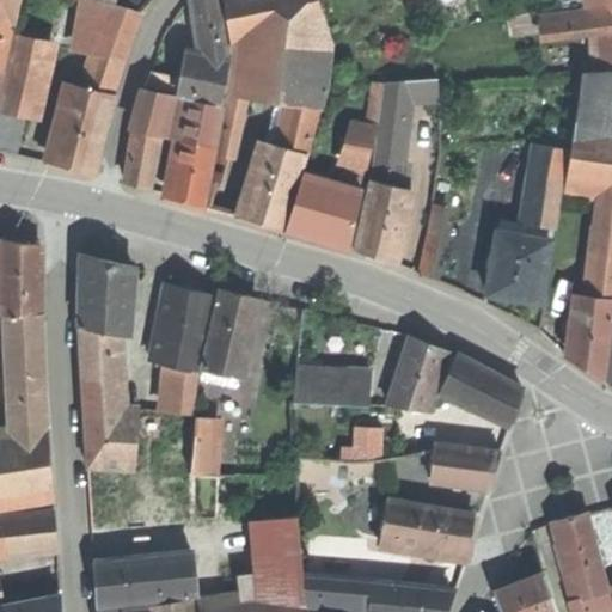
[(0,0),(0,14),(17,19),(22,0),(0,0)]
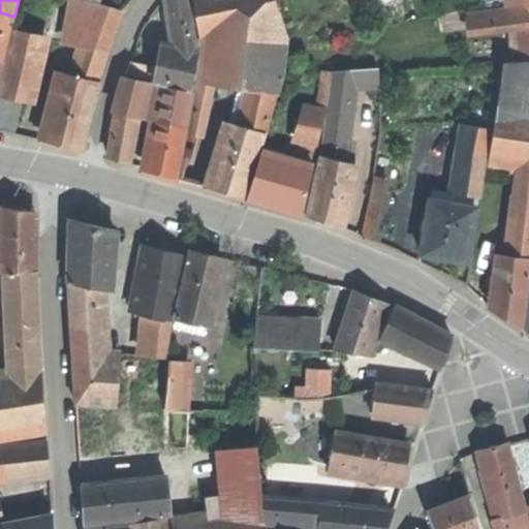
[(72,0),(67,43),(86,47),(99,3),(88,0),(72,0)]
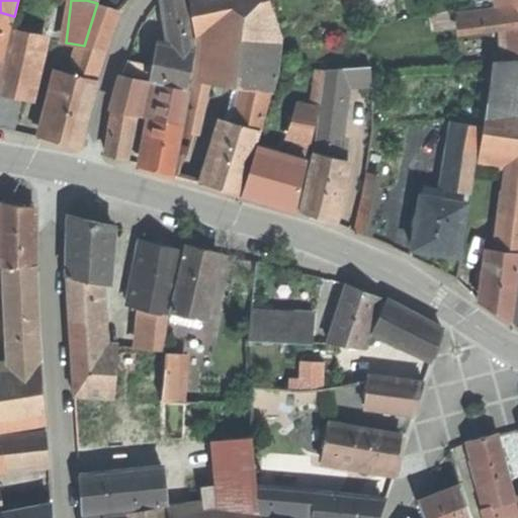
[(162,0),(170,46),(196,51),(196,48),(196,34),(191,35),(185,0),(162,0)]
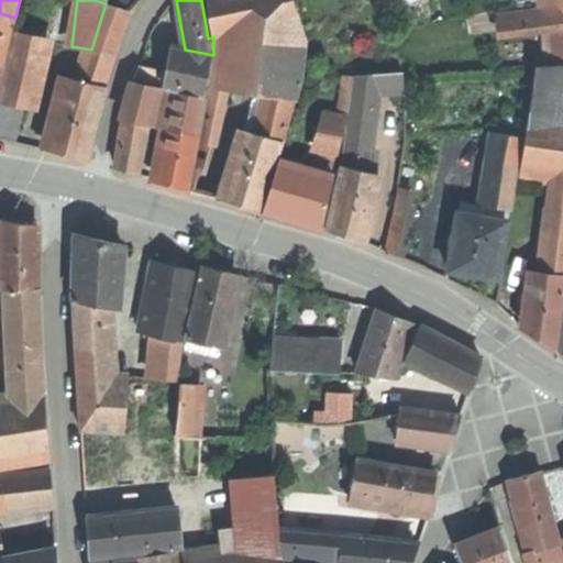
[(295,0),(206,0),(213,37),(283,26),(308,37),(295,0)]
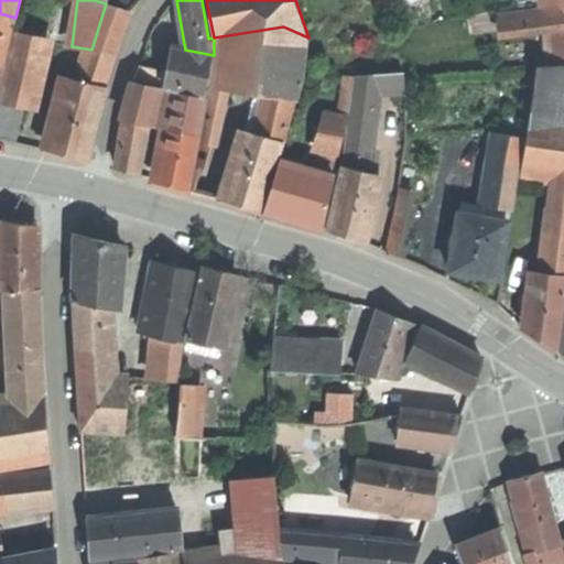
[(91,50),(82,79),(106,86),(130,11),(106,3),(91,50)]
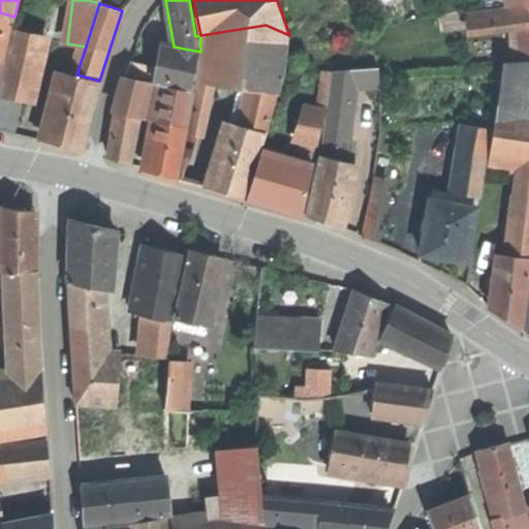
[(467,29),(528,21),(528,3),(507,6),(493,7),(466,11),(467,29)]
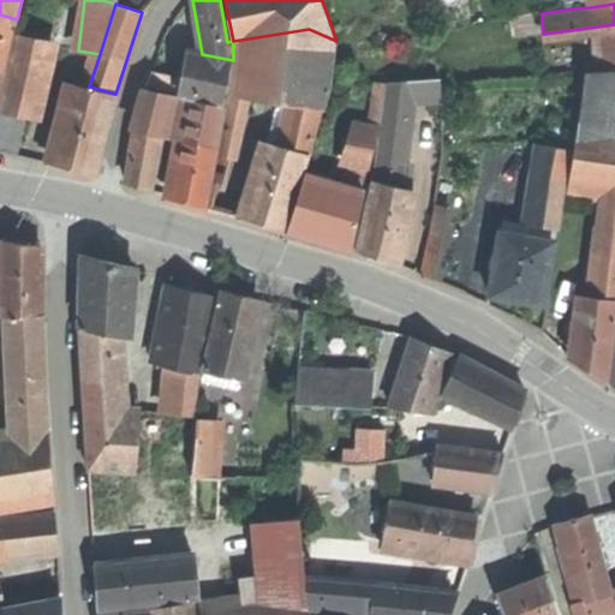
[(6,71),(17,19),(0,15),(0,69),(3,70),(6,71)]
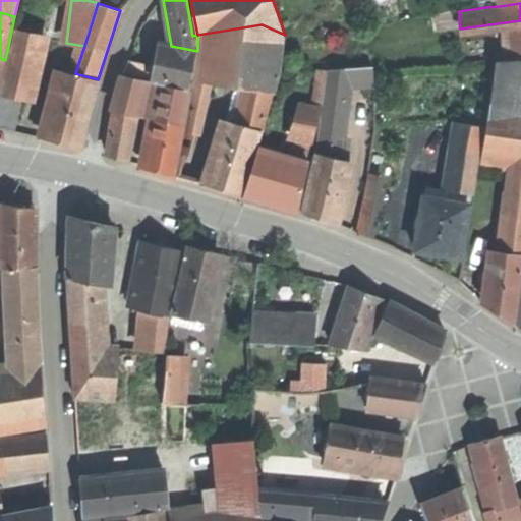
[(282,54),(285,35),(262,24),(197,35),(197,48),(225,52),(257,50),(282,54)]
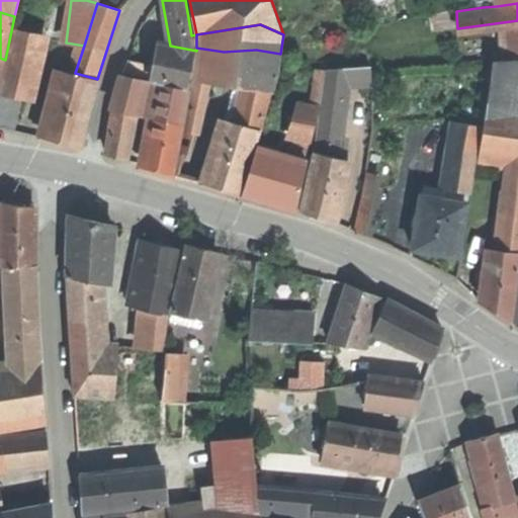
[(38,36),(13,31),(0,88),(25,94),(38,36)]
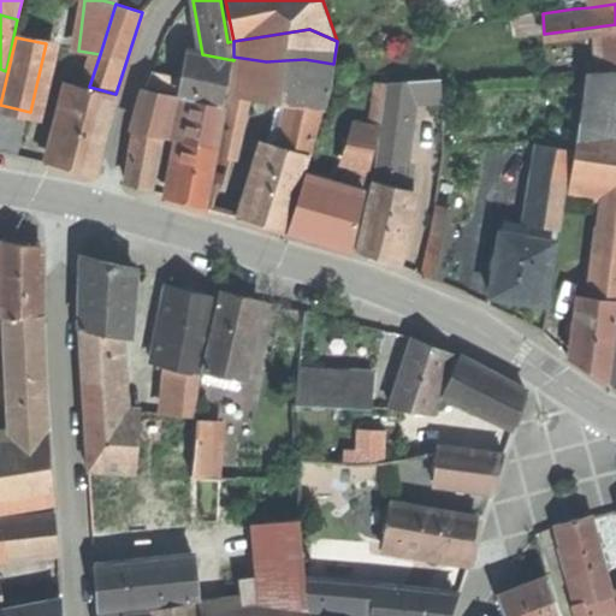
[(598,69),(615,66),(615,42),(615,41),(596,45),(598,69)]
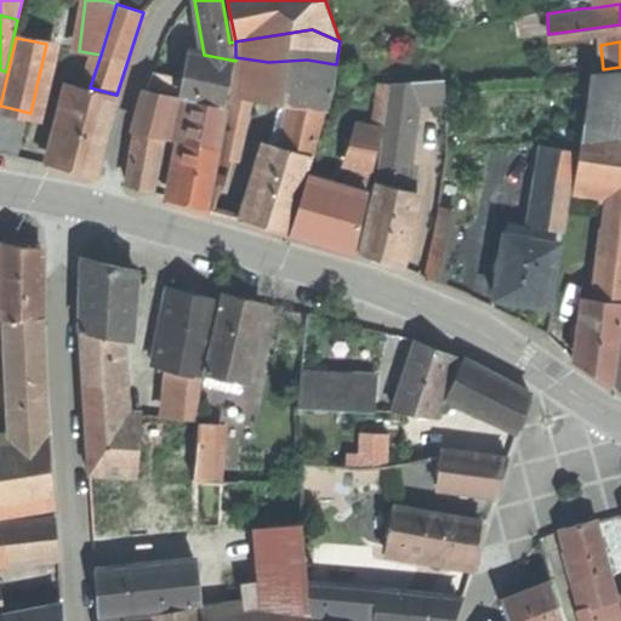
[(188,74),(182,97),(228,108),(232,92),(235,61),(204,55),(193,51),(188,74)]
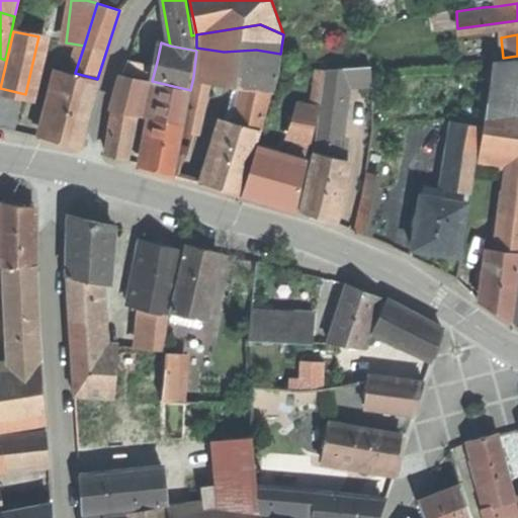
[(279,72),(280,54),(256,50),(224,52),(196,48),(196,51),(193,77),(206,80),(249,88),(273,92),(279,72)]
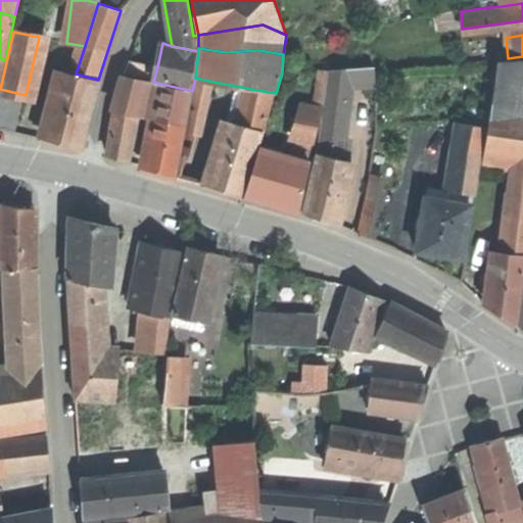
[(522,59),(498,61),(492,103),(522,107),(522,59)]
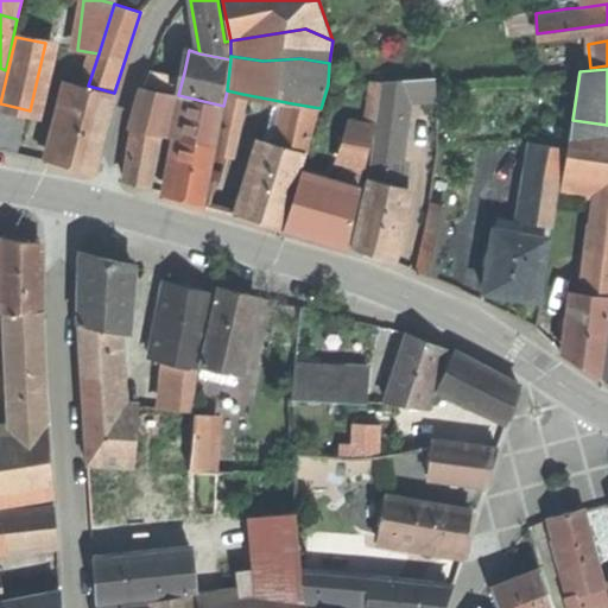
[(436,77),(411,78),(409,99),(436,96),(436,77)]
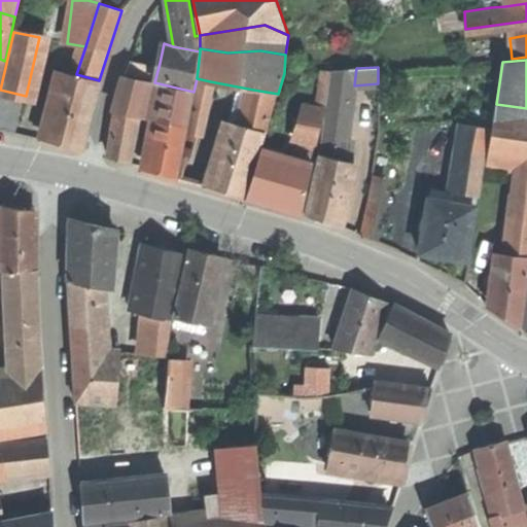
[(330,69),(319,153),(336,157),(339,136),(349,138),(354,85),(356,68),(330,69)]
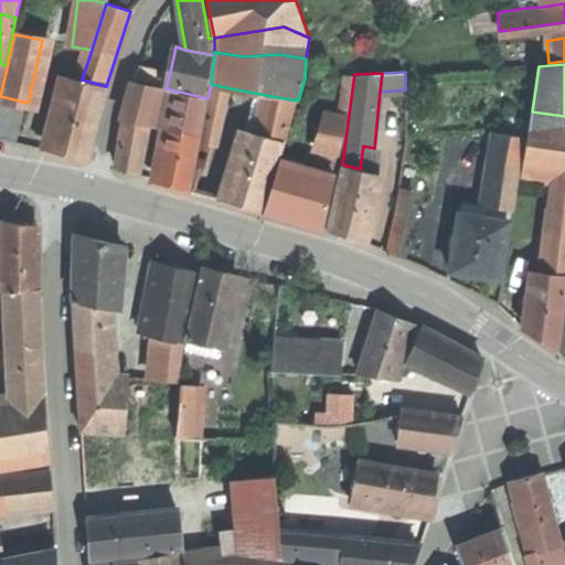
[(82,80),(65,75),(46,148),(66,153),(87,159),(106,86),(82,80)]
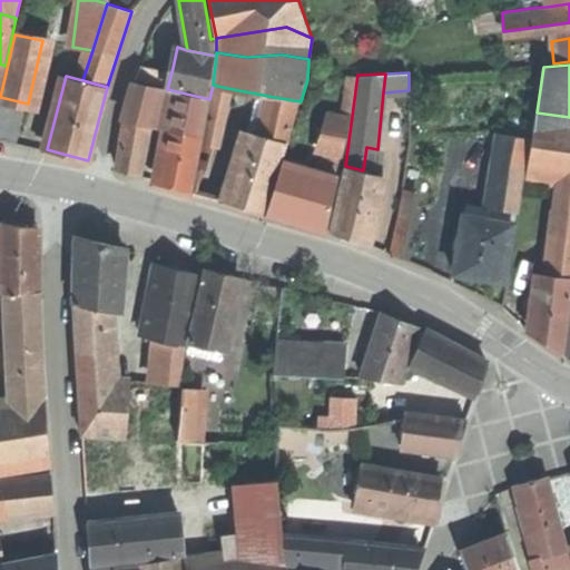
[(147,124),(168,128),(204,136),(207,115),(209,99),(167,89),(135,81),(126,119),(147,124)]
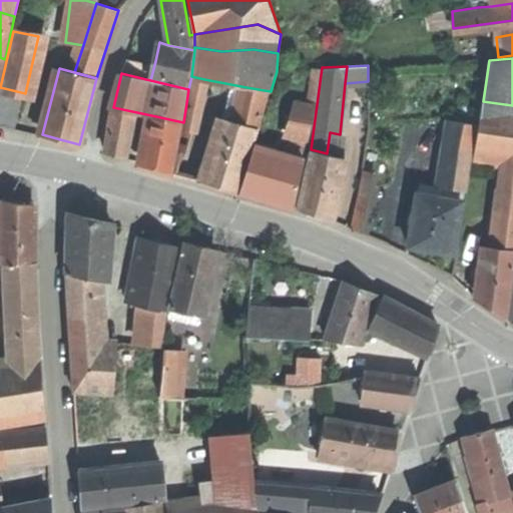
[(201,106),(204,79),(191,76),(188,89),(186,103),(201,106)]
